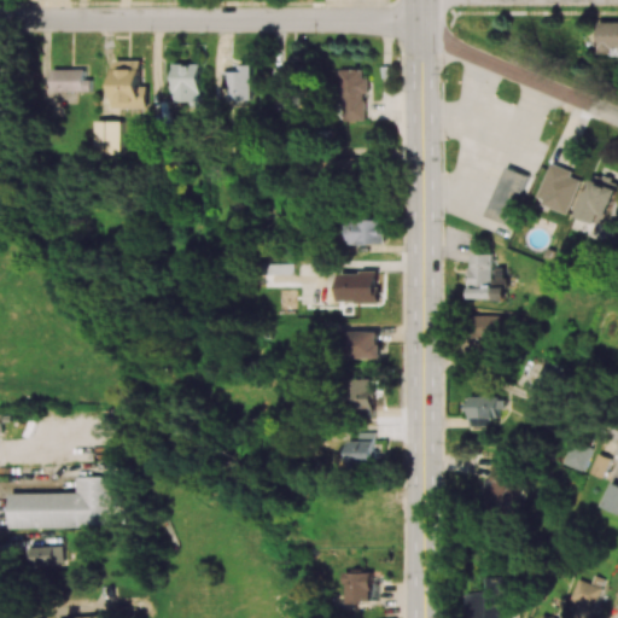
[(143,59),(115,60),(115,108),(144,108),(143,59)]
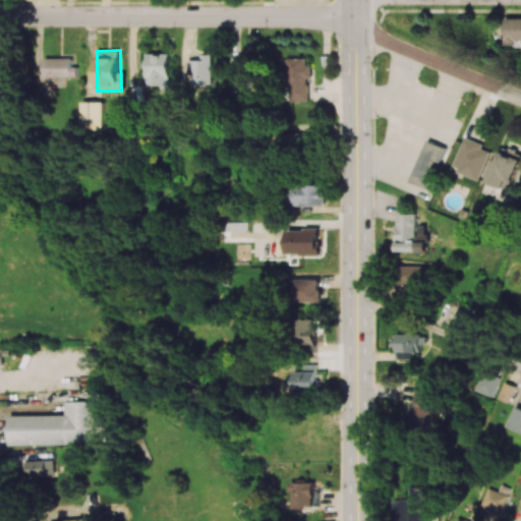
[(170,53),(149,53),(149,87),(170,87),(170,53)]
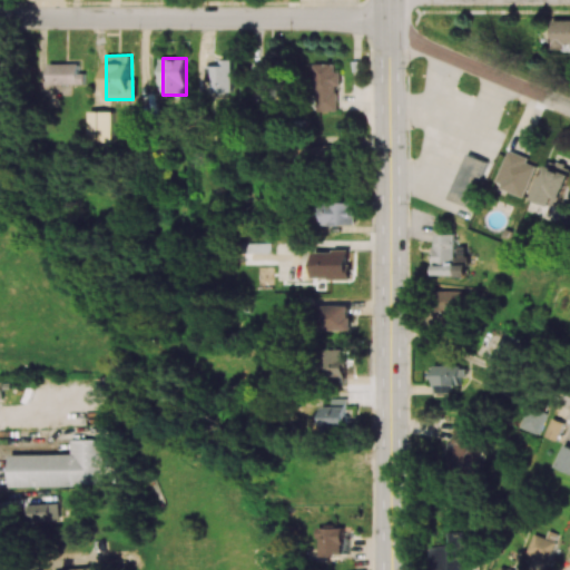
[(262,95),(278,95),(277,59),(261,60),(262,95)]
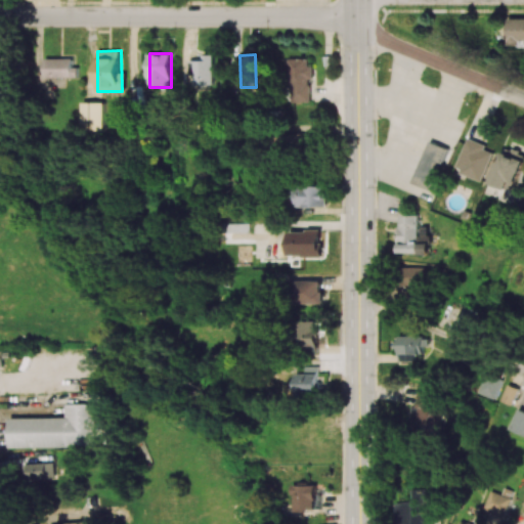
[(214,55),(189,56),(189,73),(195,73),(195,85),(214,85),(214,55)]
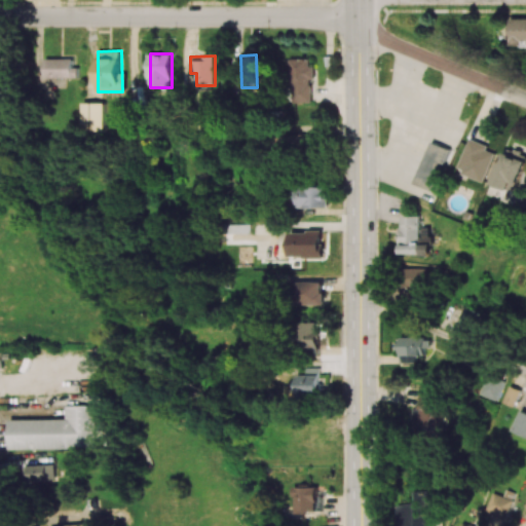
[(45,77),(78,77),(78,67),(72,67),(72,59),(45,58),(45,77)]
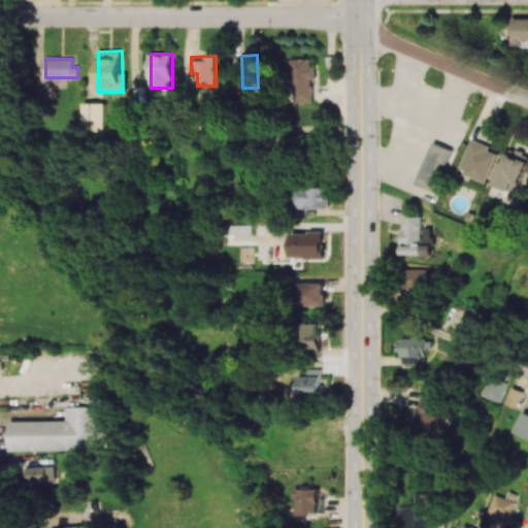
[(314,59),(292,59),(293,102),(312,102),(312,78),(314,78),(314,59)]
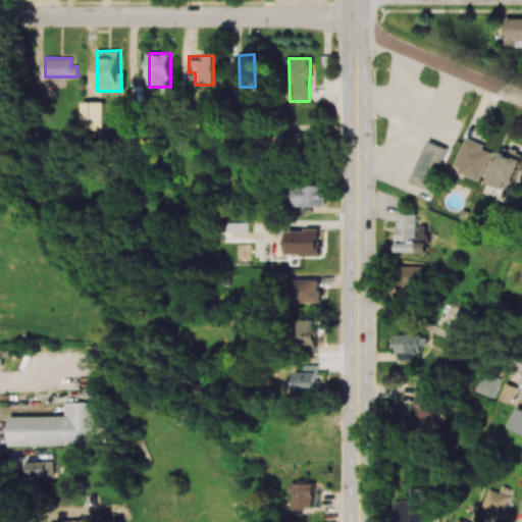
[(103,102),(82,102),(82,128),(103,129),(103,102)]
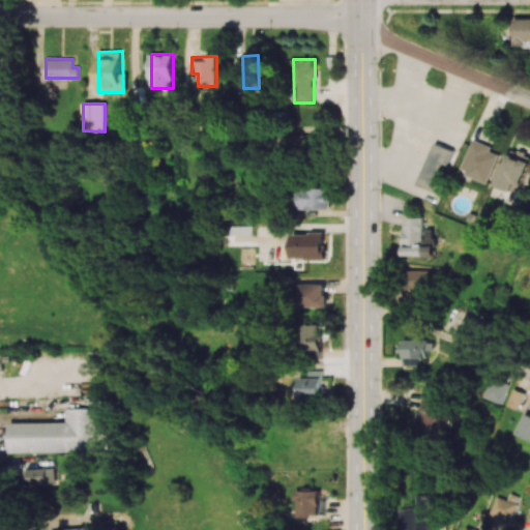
[(306,137),(285,134),(283,152),(304,154),(306,137)]
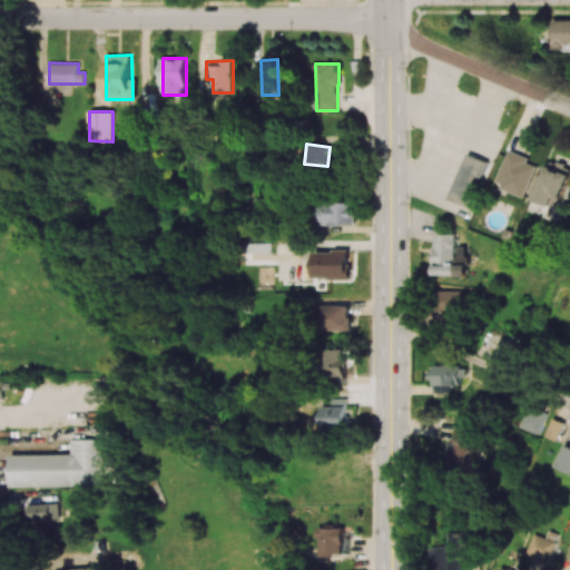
[(497,185),(523,195),(534,165),(527,161),(529,157),(509,149),(497,185)]
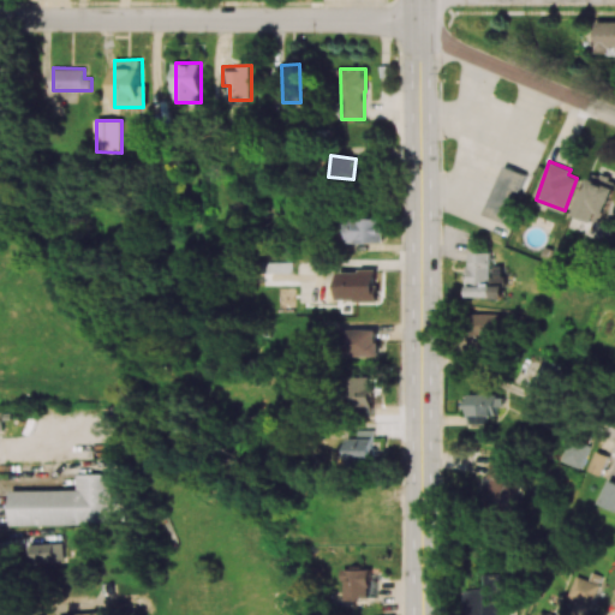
[(484,214),(506,222),(525,174),(505,166),(484,214)]
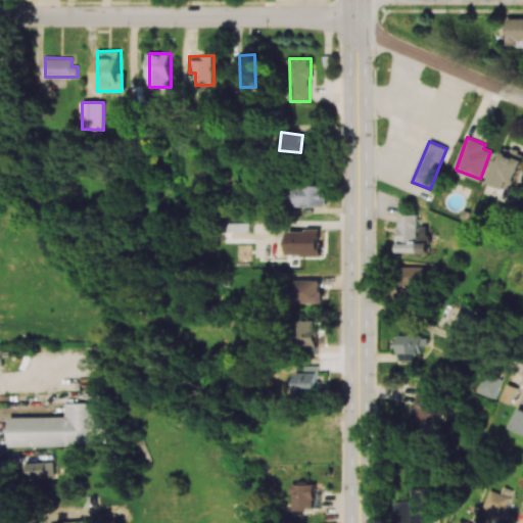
[(519,180),(522,169),(522,156),(502,149),(490,183),(511,190),(515,178),(519,180)]
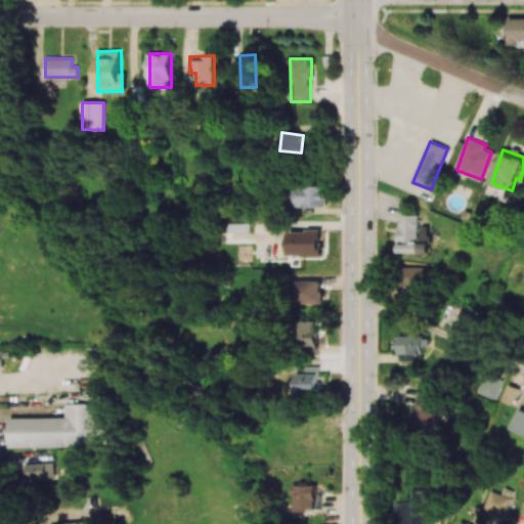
[(325,185),(295,186),(296,207),(326,206),(325,185)]
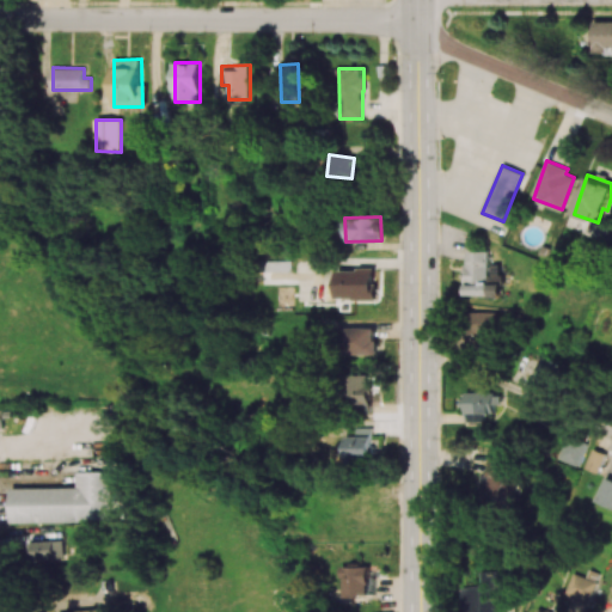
[(490,295),(490,250),(467,251),(467,295),(490,295)]
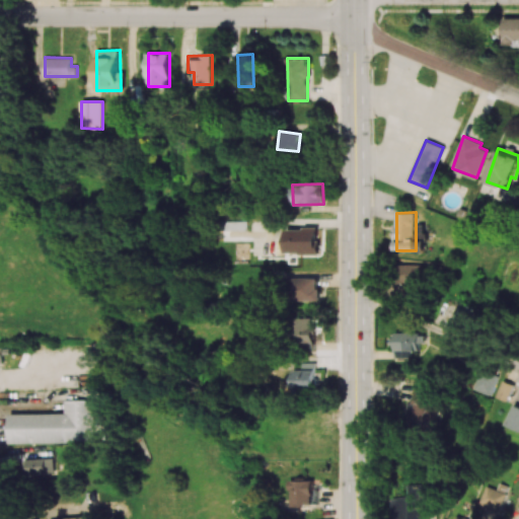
[(226,221),(226,230),(246,229),(245,221),(226,221)]
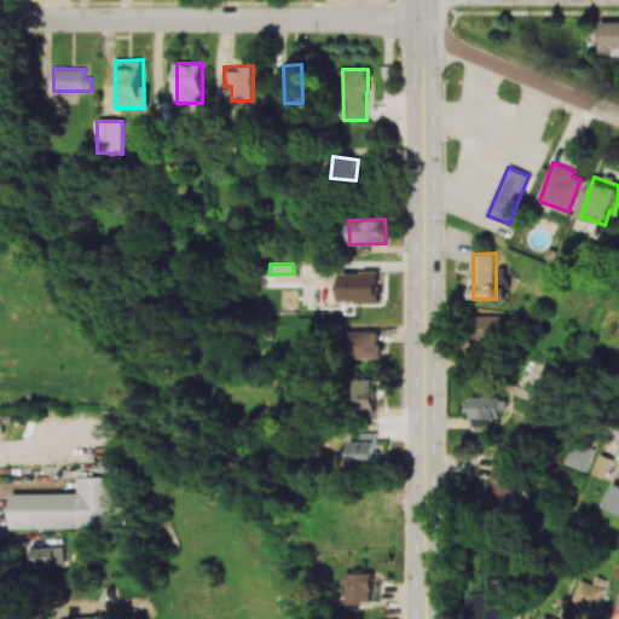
[(341,302),(380,302),(381,272),(342,272),(341,302)]
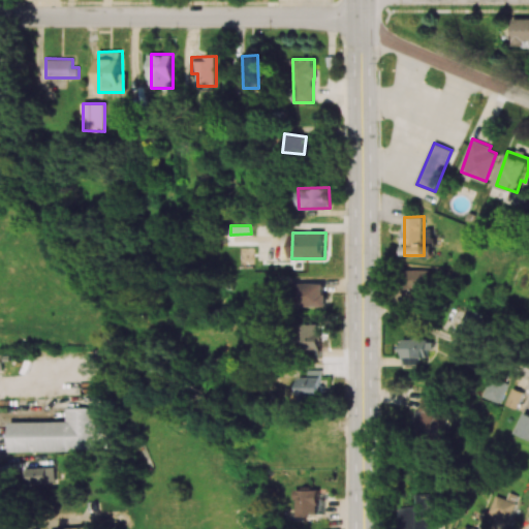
[(406,289),(432,288),(431,270),(405,270),(406,289)]
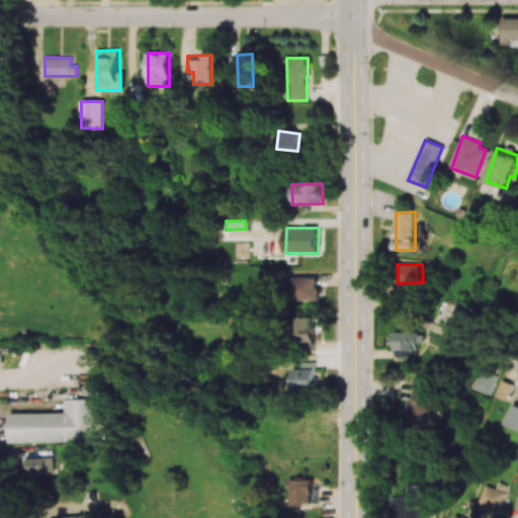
[(320,277),(293,277),(293,299),(319,300),(320,277)]
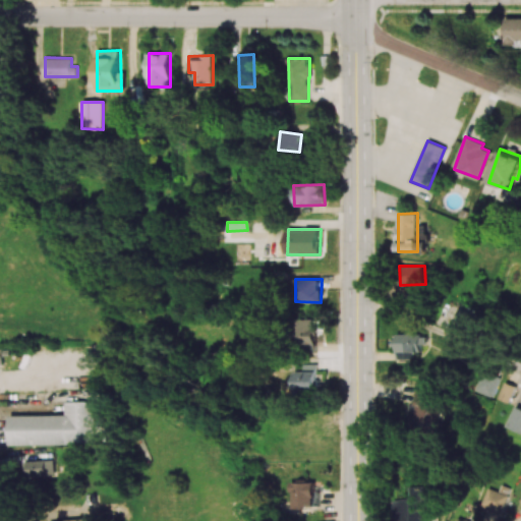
[(453,326),(469,331),(475,308),(459,303),(453,326)]
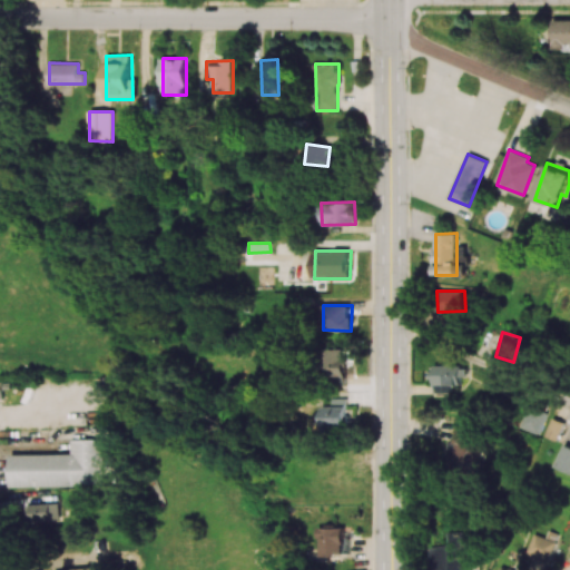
[(325,384),(346,383),(346,349),(324,349),(325,384)]
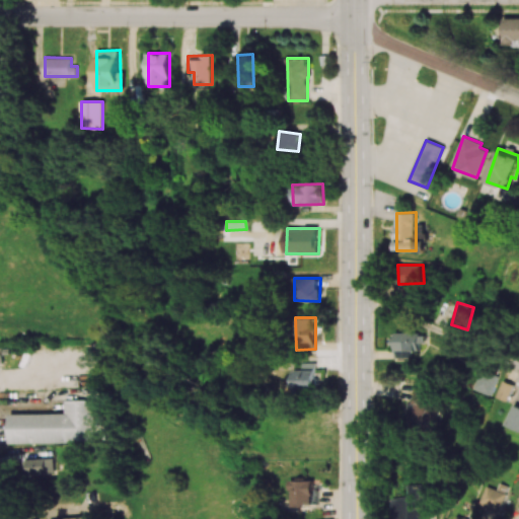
[(394,358),(409,358),(409,350),(422,351),(422,334),(394,332),(394,358)]
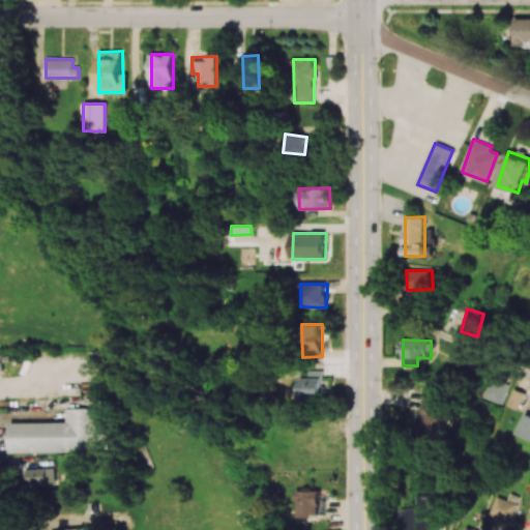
[(0,371),(3,371),(3,363),(10,363),(10,354),(0,354),(0,371)]
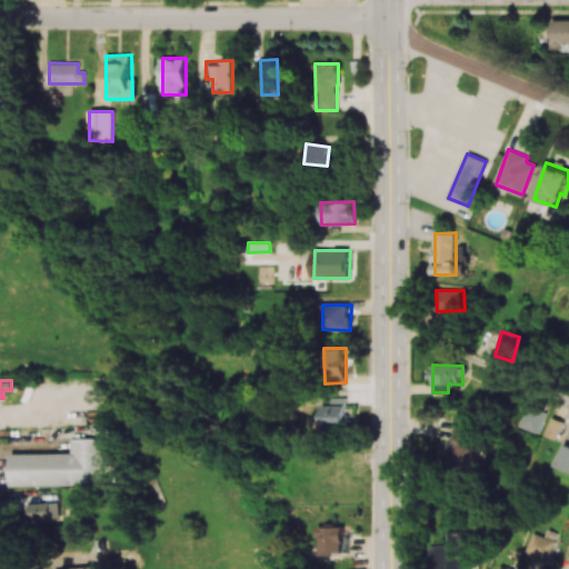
[(346,397),(332,398),(332,405),(322,405),(323,429),(347,429),(346,397)]
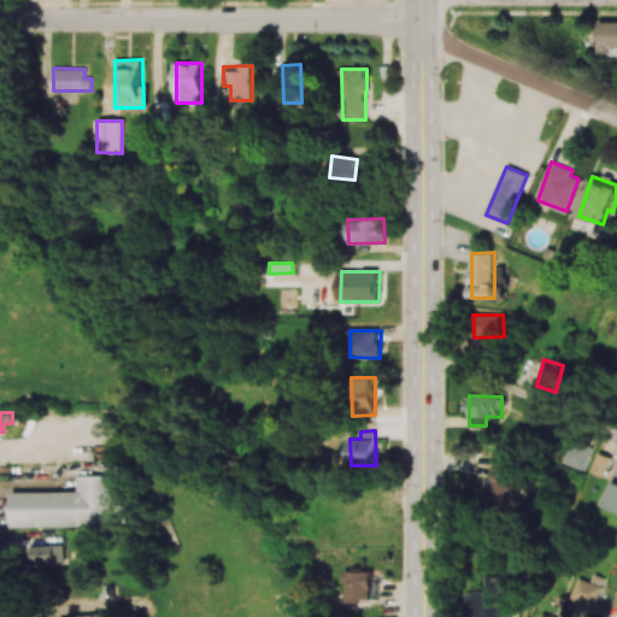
[(583,470),(593,446),(573,439),(564,462),(583,470)]
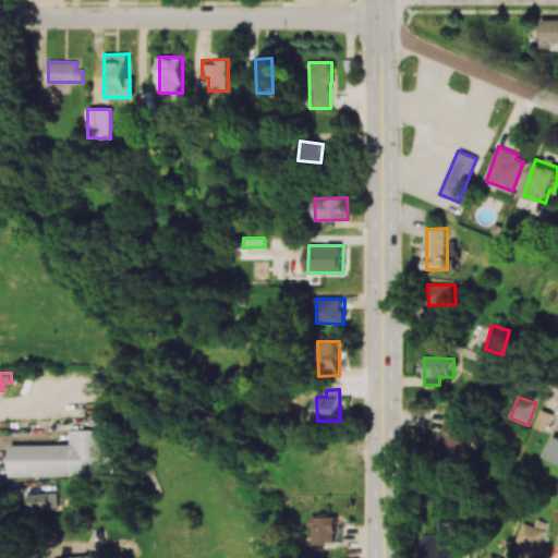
[(464,456),(475,417),(446,410),(435,448),(464,456)]
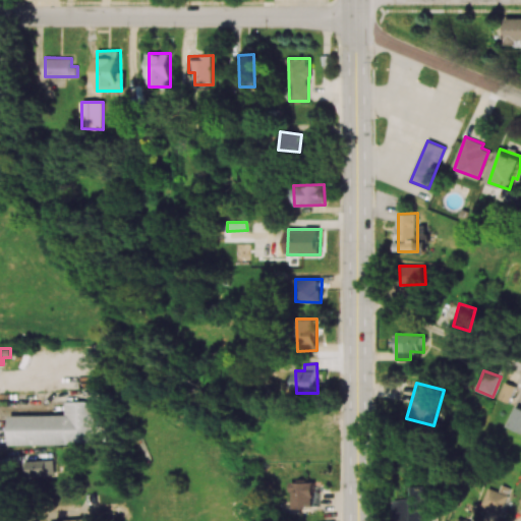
[(511,402),(515,385),(504,383),(500,399),(511,402)]
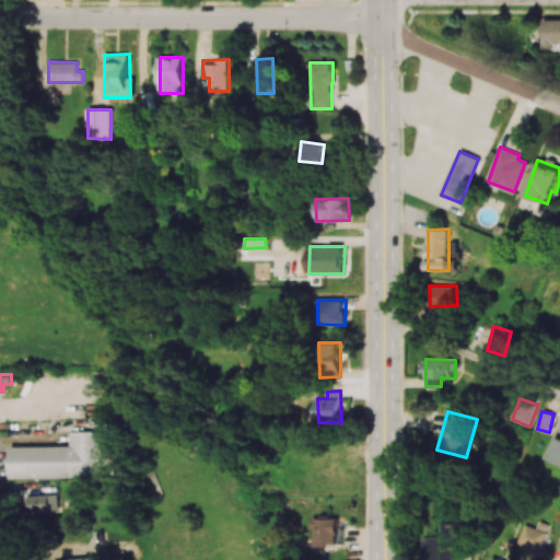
[(11,478),(101,477),(100,431),(69,432),(69,446),(10,446),(11,478)]
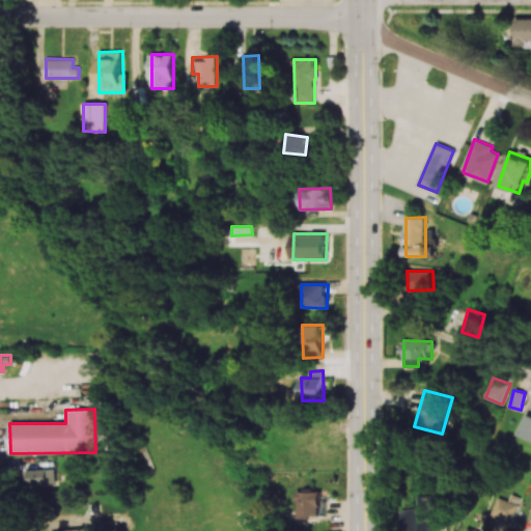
[(55,484),(55,468),(28,468),(29,485),(55,484)]
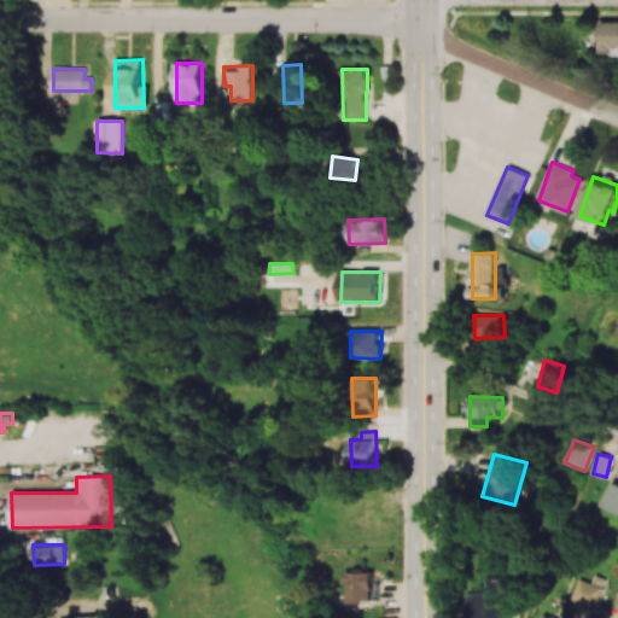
[(374,572),(349,571),(349,599),(373,600),(374,572)]
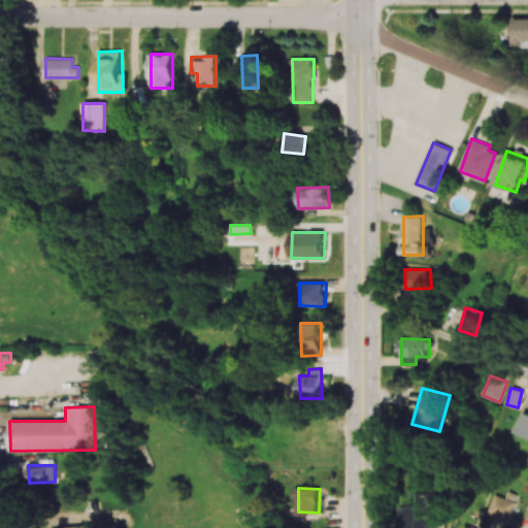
[(398,506),(398,527),(434,527),(434,492),(415,493),(416,505),(398,506)]
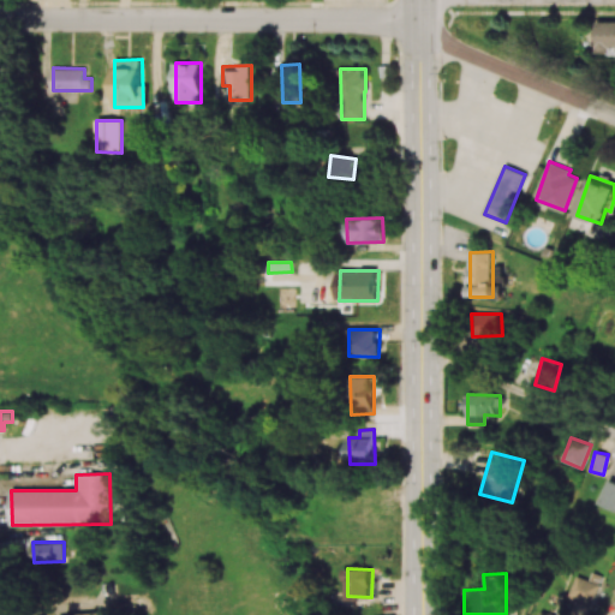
[(591,605),(597,583),(574,575),(567,598),(591,605)]
